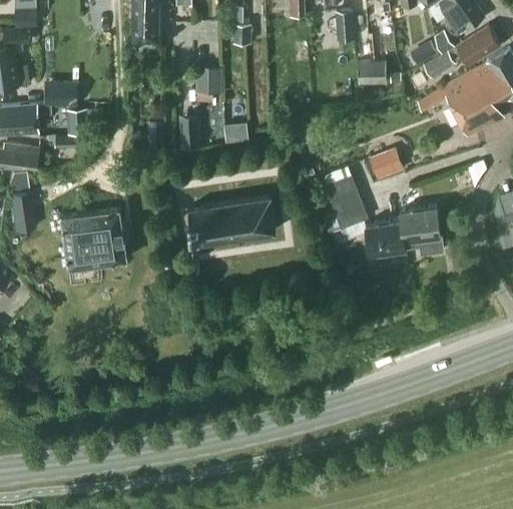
[(36,26),(35,0),(14,0),(15,26),(36,26)]
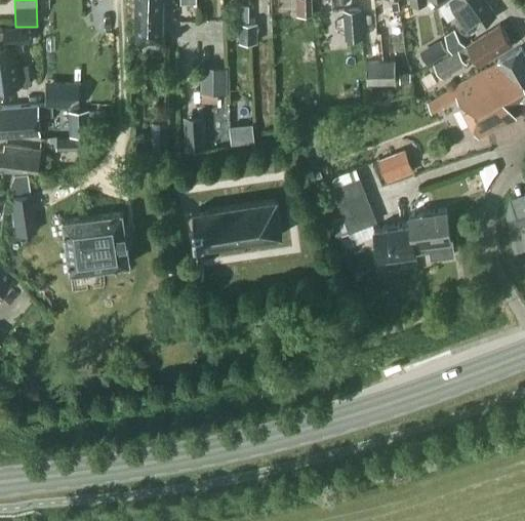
[(163,42),(163,0),(135,0),(135,42),(163,42)]
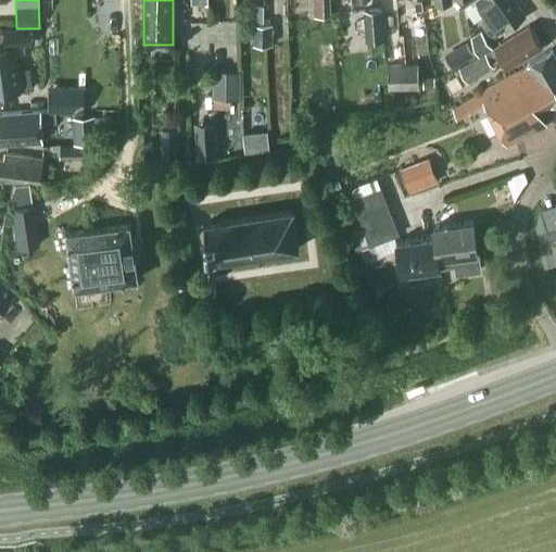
[(330,0),(313,0),(314,19),(331,17),(330,0)]
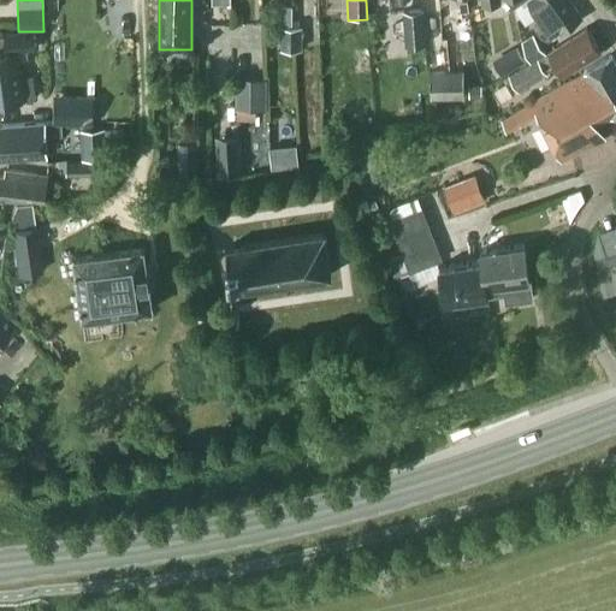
[(526,0),(502,0),(511,11),(526,0)]
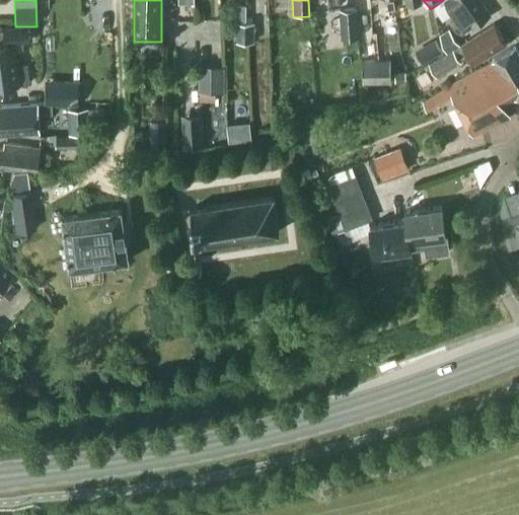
[(445,0),(443,2),(457,22),(451,26),(459,39),(465,33),(466,34),(490,18),(476,0),(445,0)]
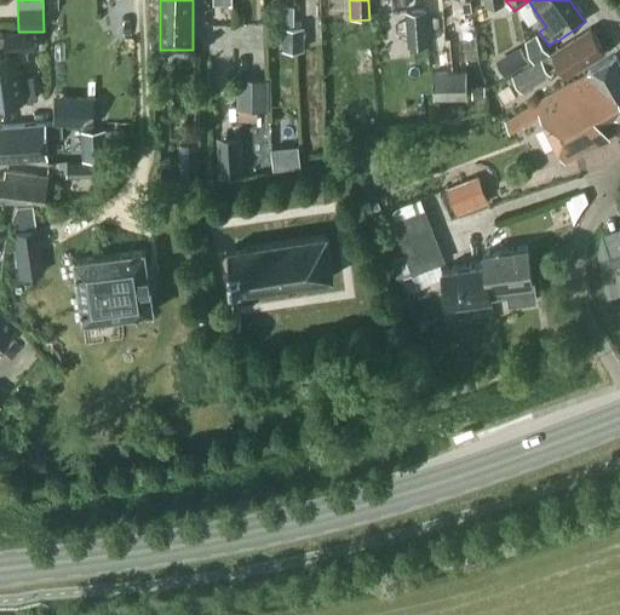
[(429,47),(426,12),(405,13),(407,49),(429,47)]
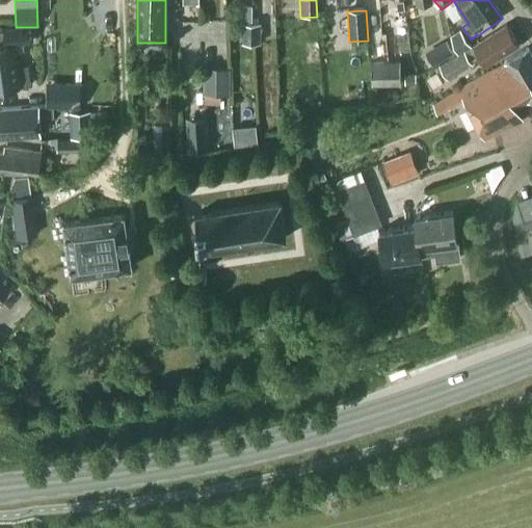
[(251,25),(242,25),(243,46),(253,46),(251,25)]
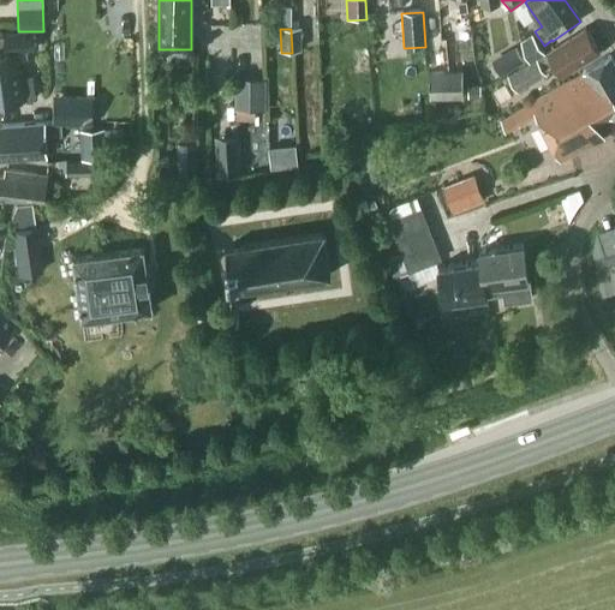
[(302,29),(291,29),(292,53),(303,53),(302,29)]
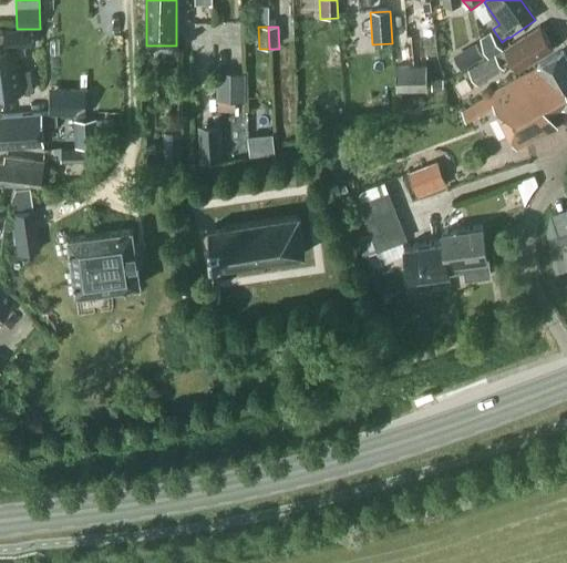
[(488,61),(468,73),(476,86),(503,71),(500,65),(509,60),(517,73),(553,51),(539,29),(503,52),(488,61)]
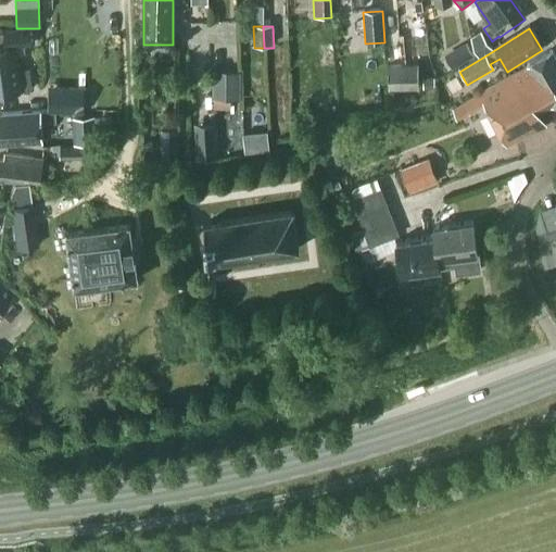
[(13,49),(32,46),(29,29),(0,33),(0,95),(20,92),(13,49)]
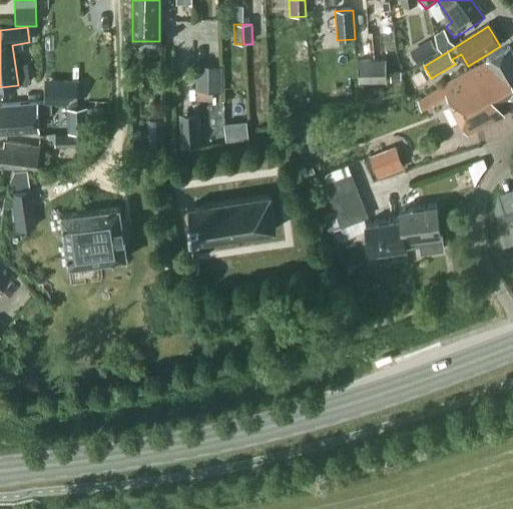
[(444,31),(434,37),(442,55),(455,47),(444,31)]
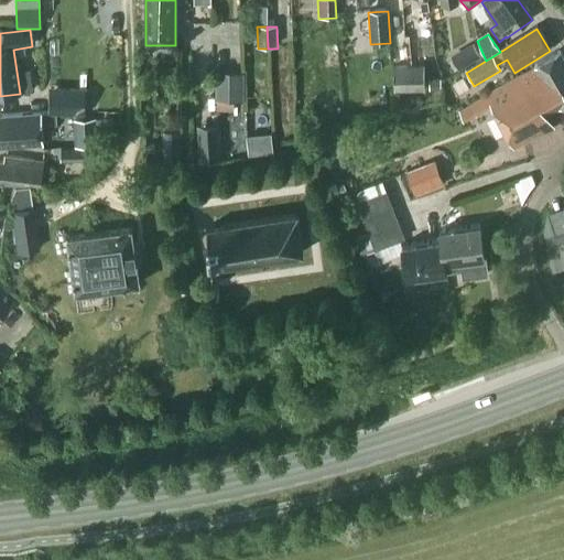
[(537,71),(474,105),(458,114),(464,124),(491,109),(514,150),(553,129),(546,117),(563,106),(563,62),(560,54),(535,68),(537,71)]
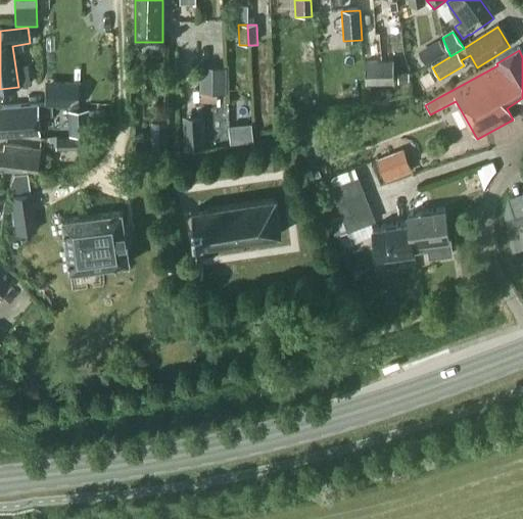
[(393,61),(365,62),(366,87),(394,86),(393,61)]
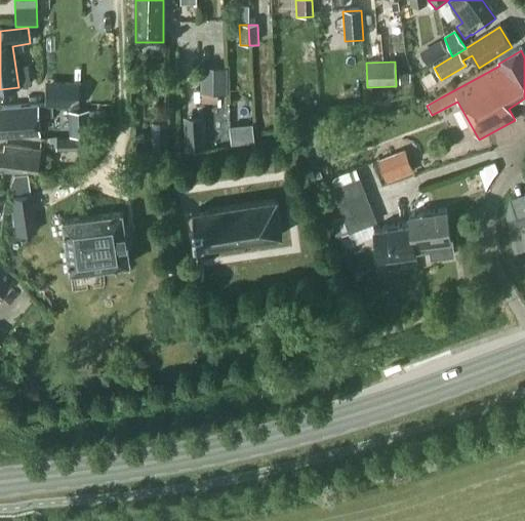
[(225,95),(225,71),(200,71),(200,95),(225,95)]
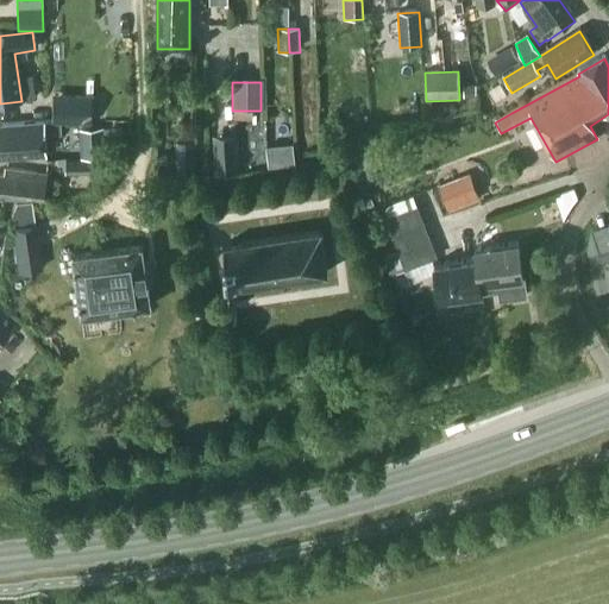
[(89,104),(49,104),(49,126),(89,126),(89,104)]
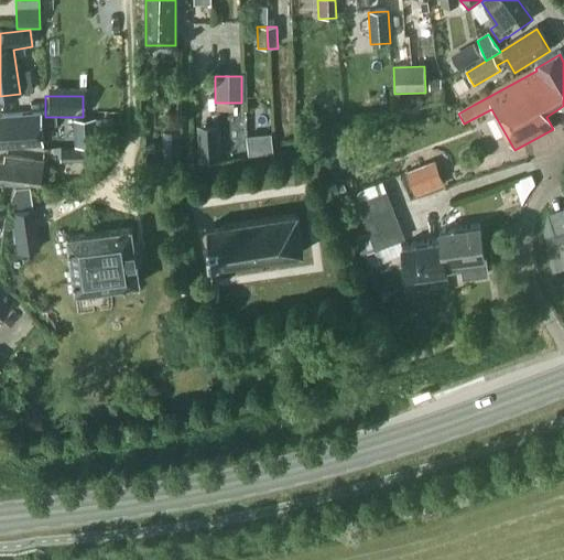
[(0,147),(43,144),(41,116),(0,117),(0,147)]
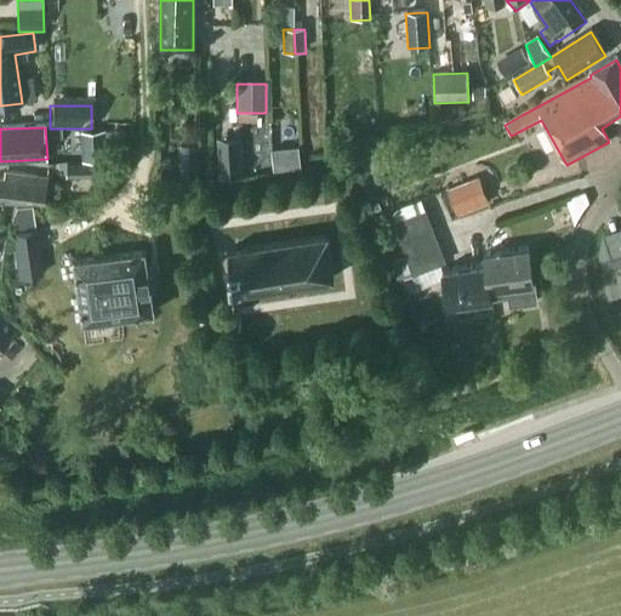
[(101,132),(80,133),(83,165),(102,164),(101,132)]
